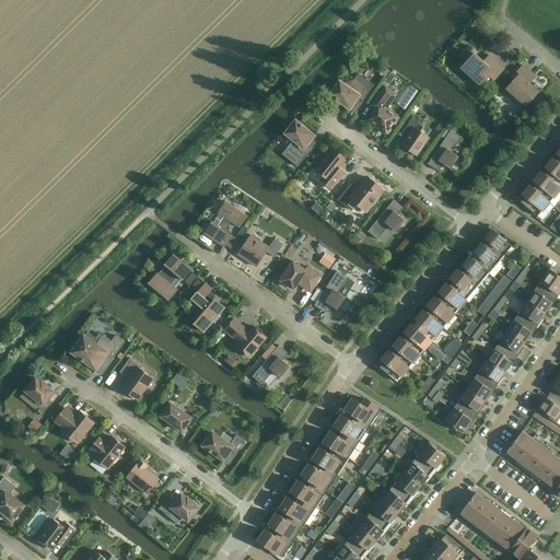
[(483,62),(474,54),(463,66),(482,83),(489,76),(493,80),(503,70),(488,56),(483,62)]
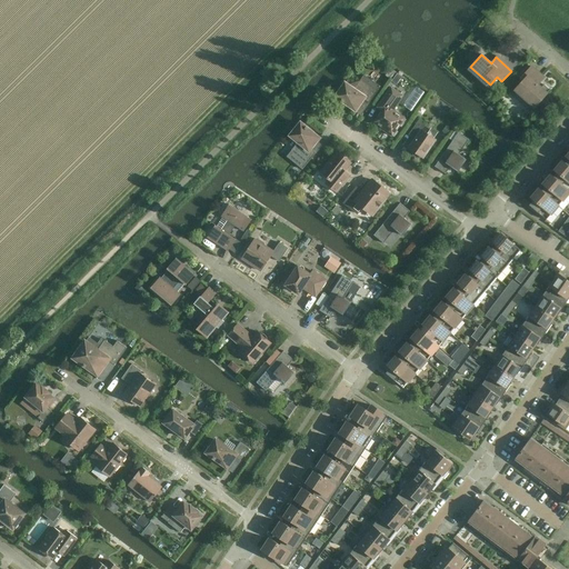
[(541,88),(538,85),(543,79),(530,67),(520,78),(523,80),(517,88),(536,106),(547,93),(547,92),(550,90),(543,85),(541,88)]
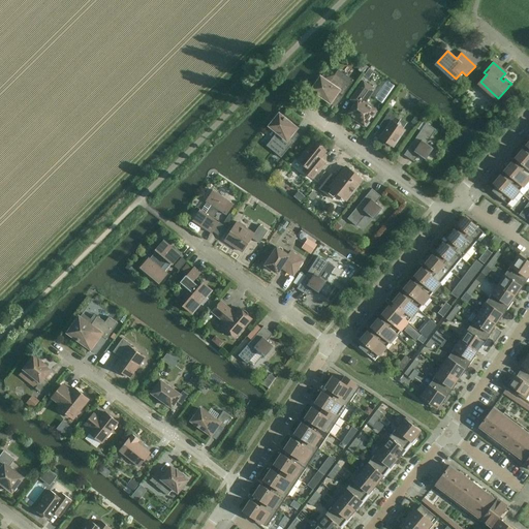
[(364,74),(369,67),(363,63),(358,70),(364,74)]
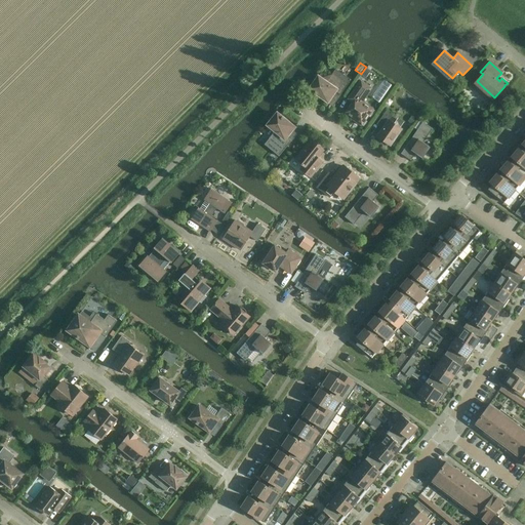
[(366,78),(370,71),(366,68),(361,75),(366,78)]
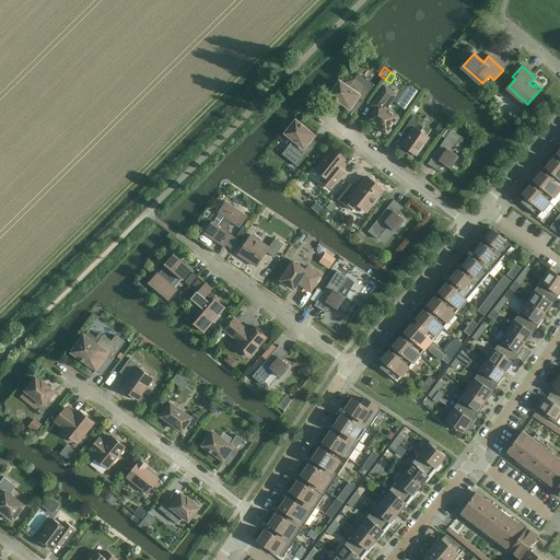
[(371,90),(374,85),(358,74),(354,78),(348,89),(339,82),(331,94),(329,93),(328,94),(349,109),(357,97),(363,102),(371,90)]
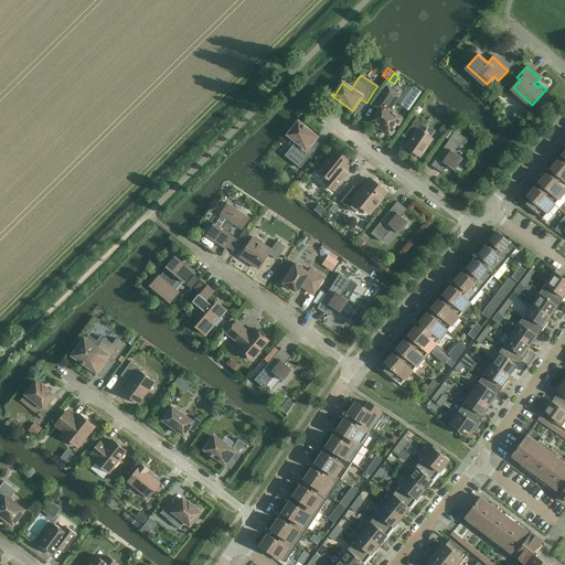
[(380,110),(372,120),(382,128),(381,129),(390,136),(397,124),(401,126),(404,120),(402,118),(402,117),(391,109),(401,95),(388,87),(377,103),(382,106),(380,110)]
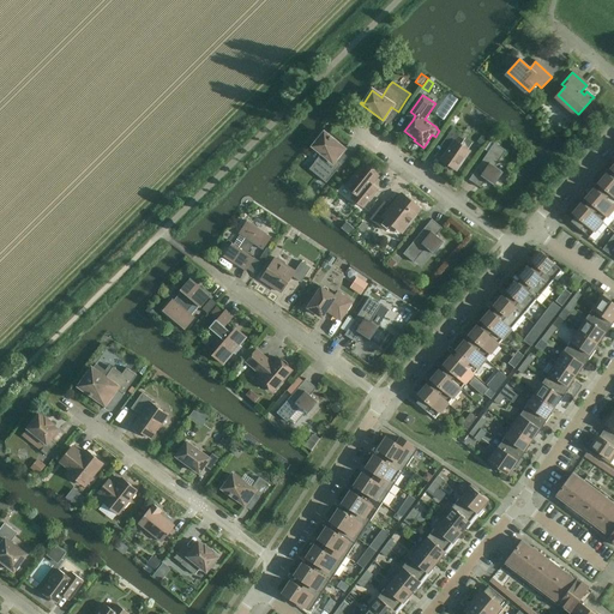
[(446,152),(440,160),(456,170),(470,151),(468,150),(461,144),(455,140),(459,134),(451,130),(441,143),(449,148),(446,152)]
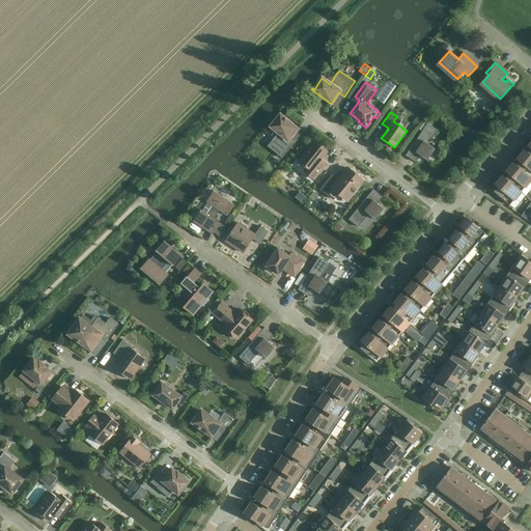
[(298,128),(279,113),(278,114),(280,116),(278,118),(276,116),(272,122),(274,123),(272,127),(278,133),(268,146),(282,159),(295,143),(289,138),(298,128)]
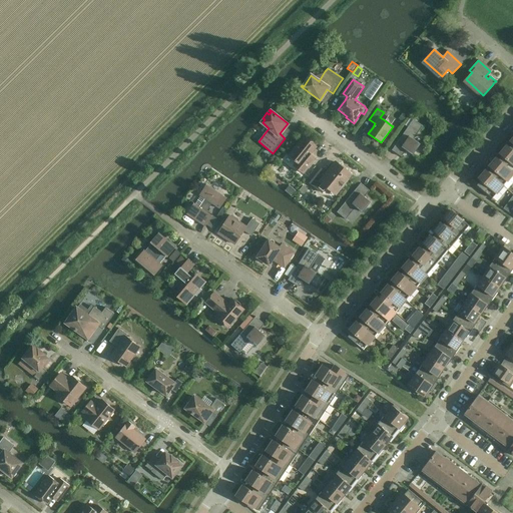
[(408,116),(403,112),(399,118),(403,121),(408,116)]
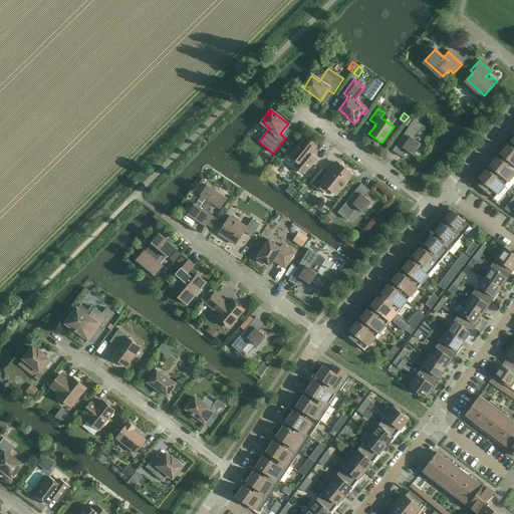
[(409,127),(398,144),(402,147),(407,151),(414,155),(421,145),(415,140),(424,126),(414,119),(411,117),(406,125),(409,127)]
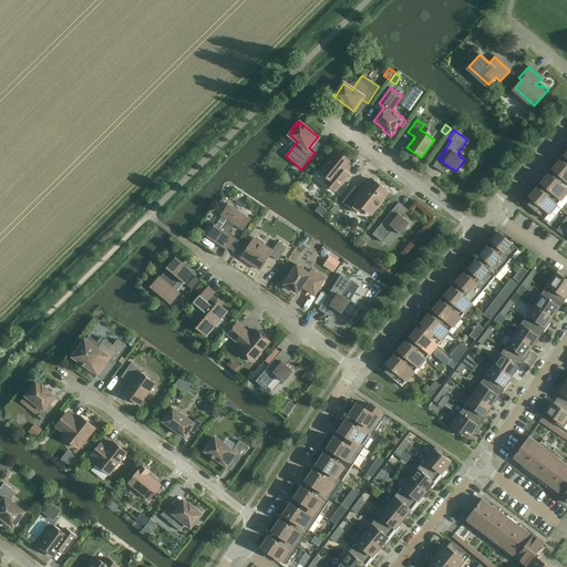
[(336,192),(347,177),(349,175),(343,169),(349,163),(336,151),(319,172),(328,178),(325,183),(336,192)]
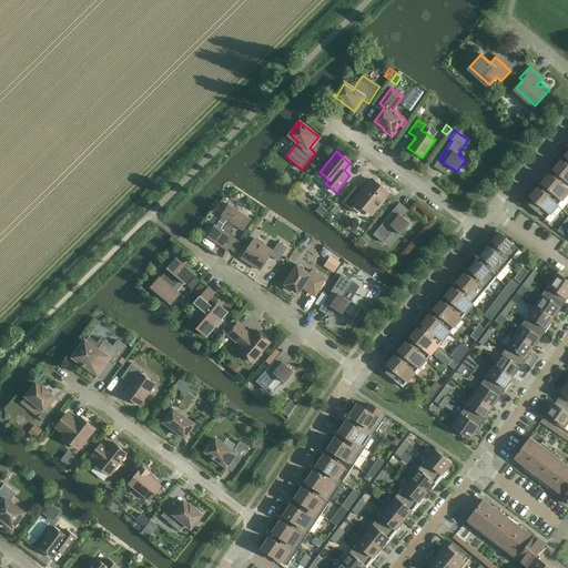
[(567,166),(564,163),(561,161),(554,170),(556,172),(553,178),(559,184),(567,191),(567,166)]
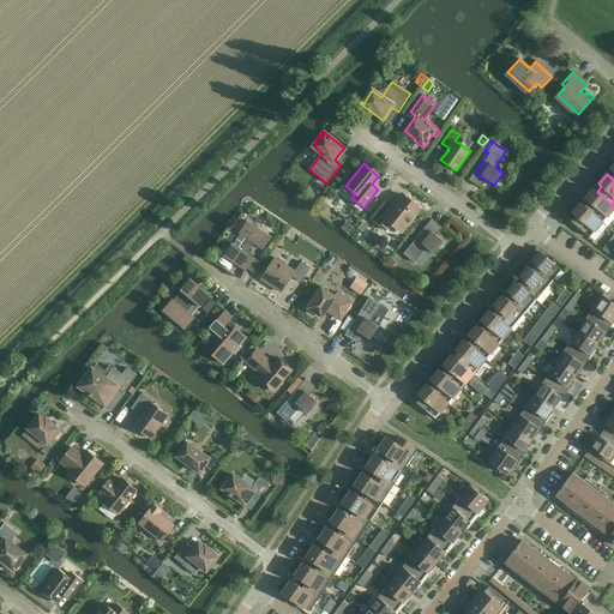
[(605,199),(597,192),(594,190),(587,199),(589,200),(584,206),(593,214),(602,222),(613,208),(613,206),(605,199)]
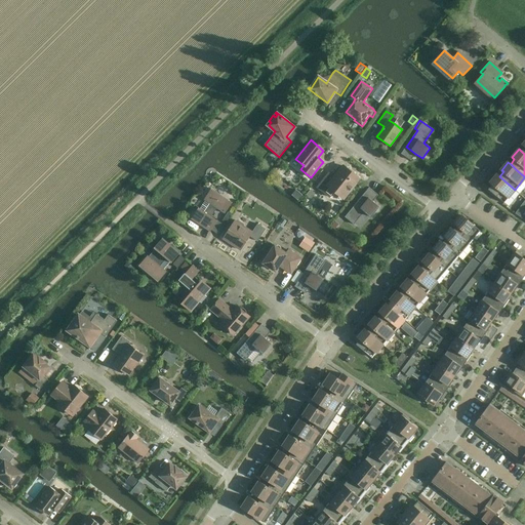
[(360,179),(342,166),(333,177),(328,173),(317,188),(329,197),(334,191),(345,199),(350,191),(351,192),(354,189),(353,188),(360,179)]
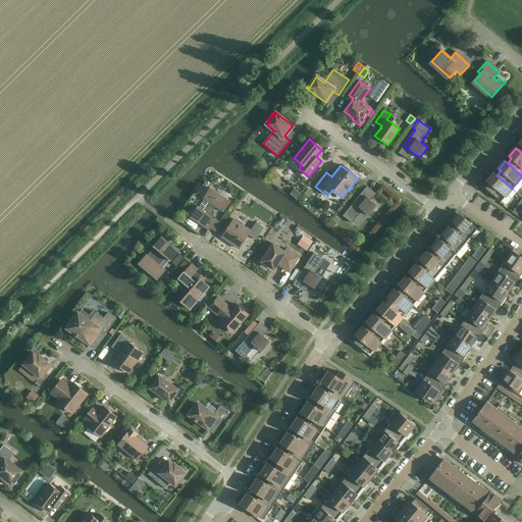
[(504,181),(497,175),(494,173),(487,181),(489,184),(485,189),(501,202),(512,189),(504,181)]
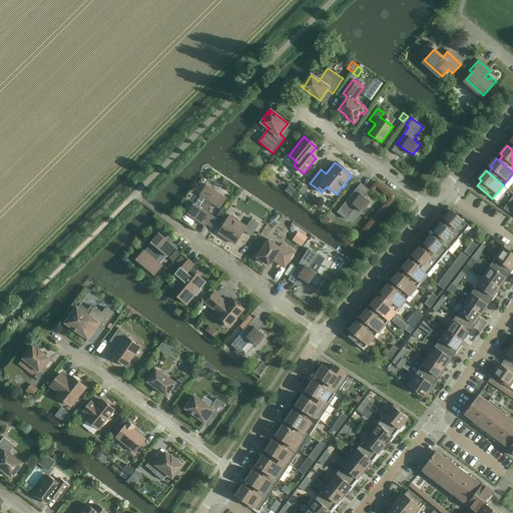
[(193,203),(186,214),(205,226),(206,224),(211,227),(217,218),(212,215),(206,211),(212,203),(219,208),(226,197),(220,193),(209,186),(206,184),(199,194),(200,195),(194,204),(193,203)]
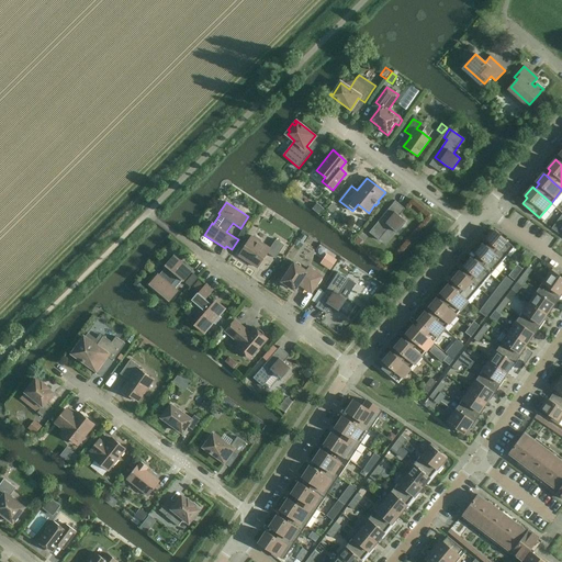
[(317,203),(312,209),(319,214),(324,209),(317,203)]
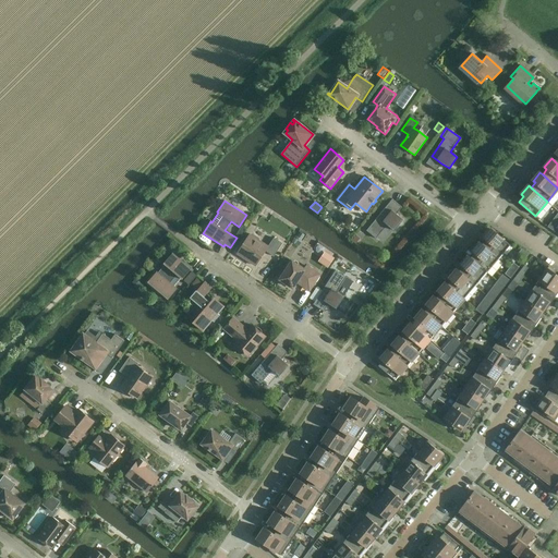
[(330,202),(326,207),(330,211),(336,205),(330,202)]
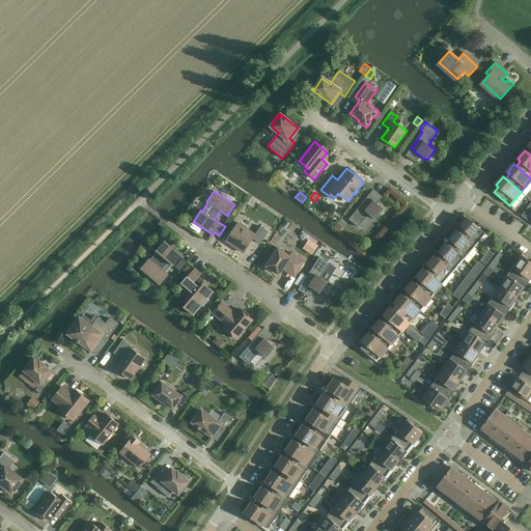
[(368,196),(348,220),(358,227),(368,215),(375,220),(384,210),(378,203),(372,200),(368,196)]
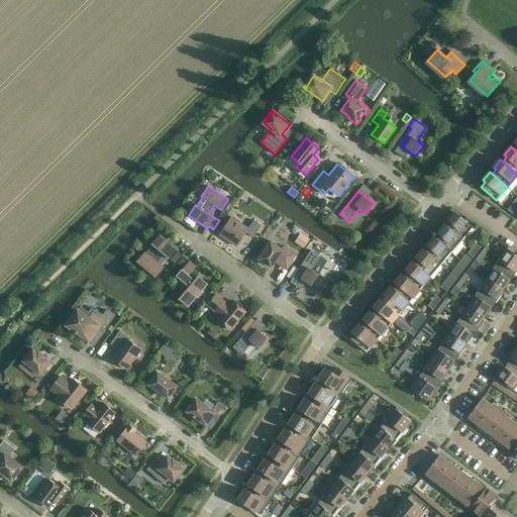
[(224,209),(219,217),(222,219),(227,211),(224,209)]
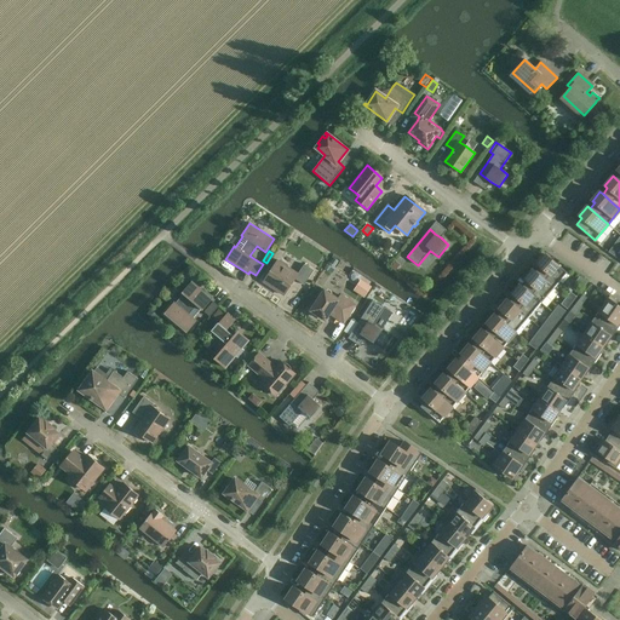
[(544,279),(554,288),(567,273),(546,254),(538,264),(540,267),(535,271),(544,279)]
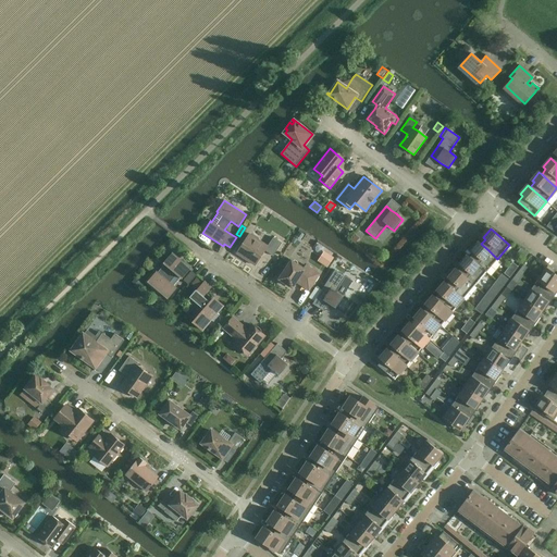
[(251,235),(249,234),(237,254),(255,265),(264,250),(273,256),(282,243),(273,237),(268,246),(259,240),(258,238),(254,235),(251,235)]
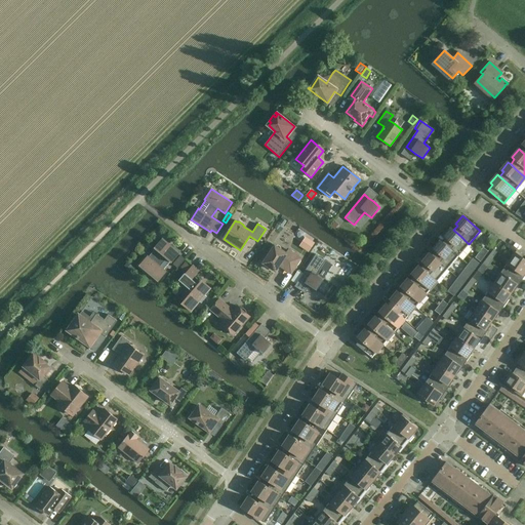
[(460,236),(453,230),(451,229),(444,236),(446,238),(443,243),(450,249),(458,256),(469,244),(460,236)]
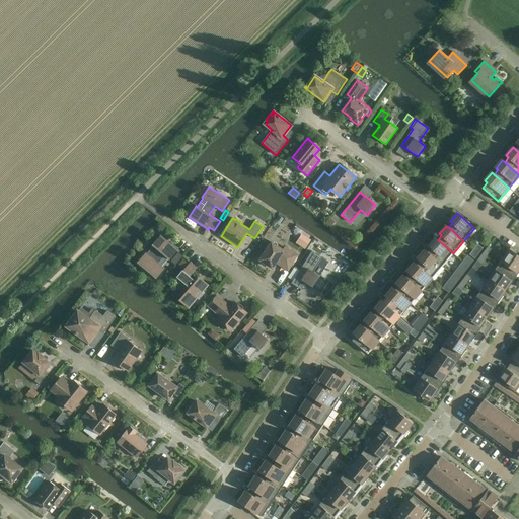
[(169,260),(177,249),(161,235),(153,245),(154,245),(147,254),(146,253),(138,263),(156,279),(164,269),(161,267),(168,258),(169,260)]
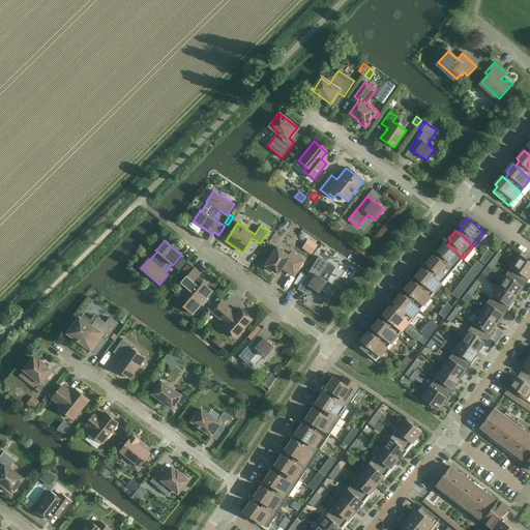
[(311,240),(304,251),(311,255),(318,244),(311,240)]
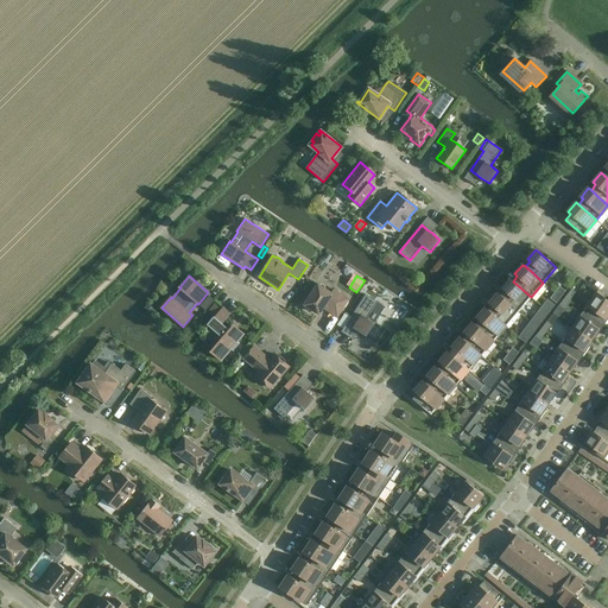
[(521,289),(513,282),(511,279),(502,289),(505,290),(500,296),(508,303),(518,311),(531,297),(521,289)]
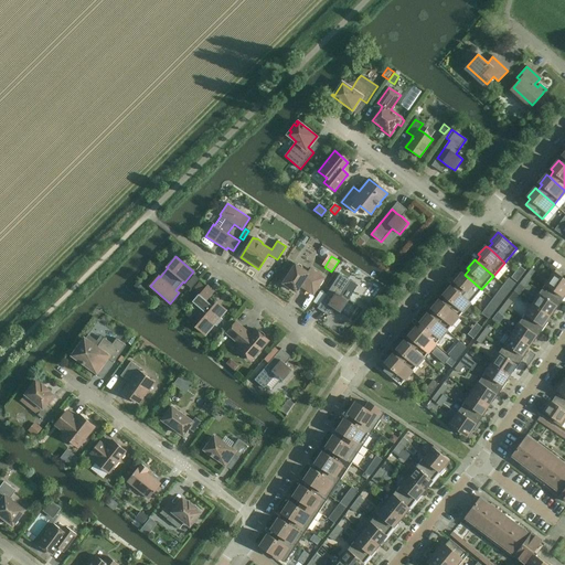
[(297,265),(296,265),(287,277),(286,276),(280,284),(288,289),(289,287),(296,291),(302,281),(316,290),(323,278),(310,269),(308,273),(301,269),(301,266),(299,265),(297,265)]
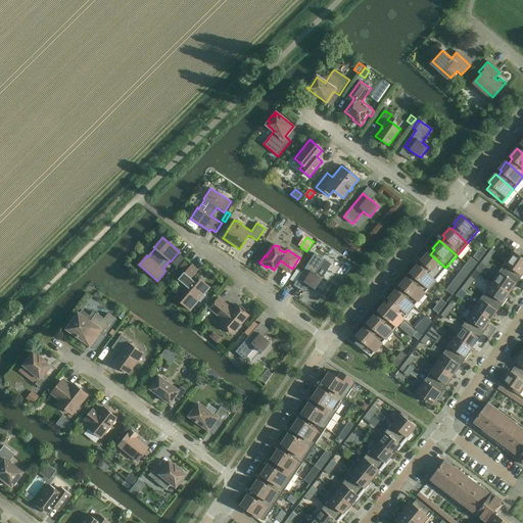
[(477,251),(482,255),(486,250),(481,246),(477,251)]
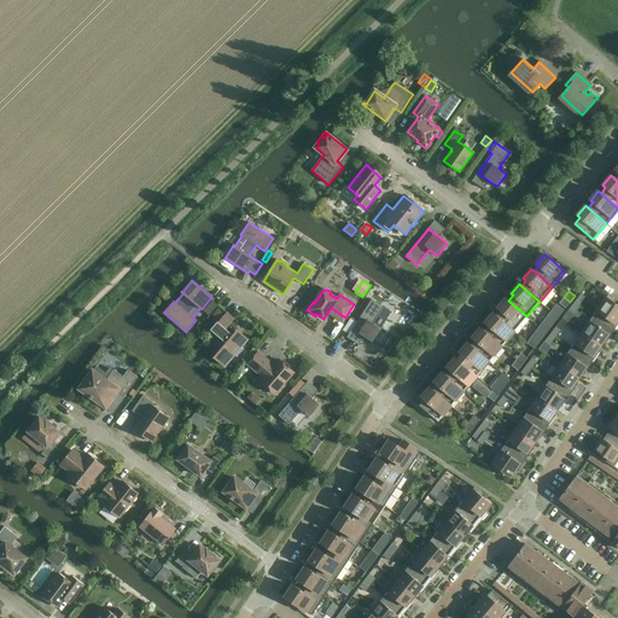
[(575,303),(579,307),(587,298),(581,293),(575,303)]
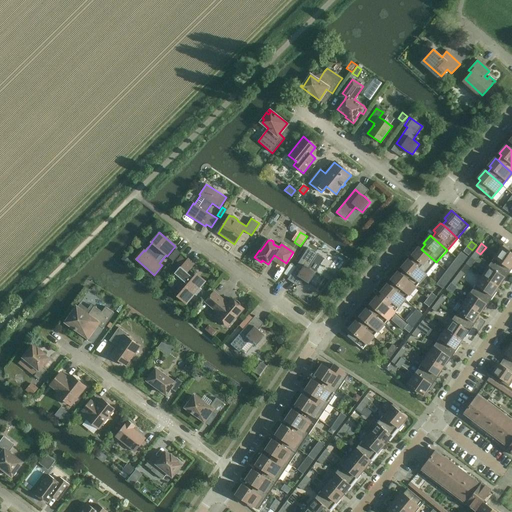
[(503,244),(491,262),(509,274),(511,268),(511,256),(511,255),(511,253),(509,251),(511,249),(503,244)]
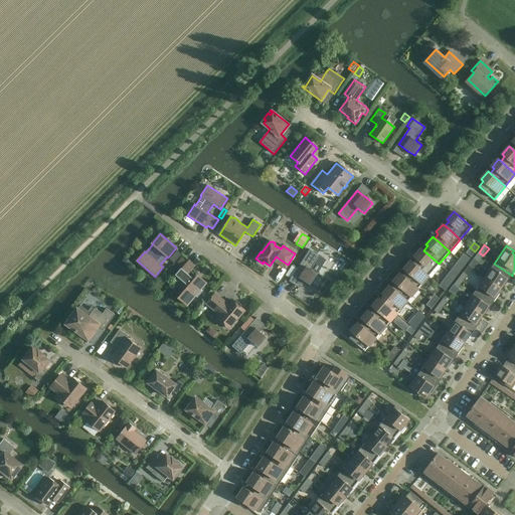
[(471,256),(475,251),(470,247),(466,252),(471,256)]
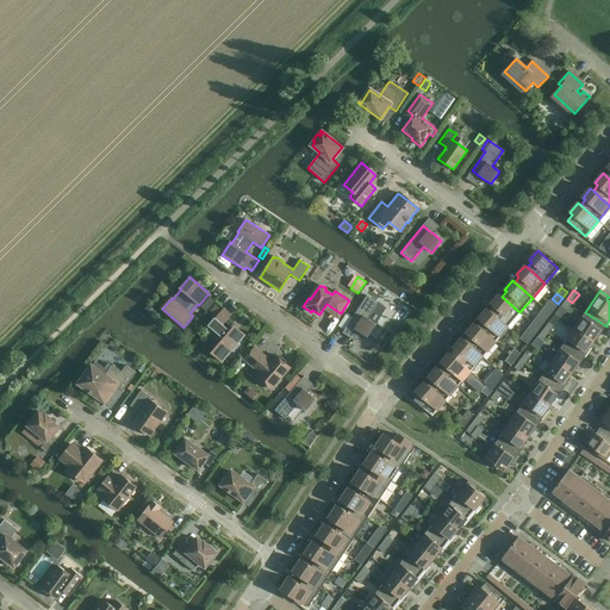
[(510,304),(502,297),(499,294),(491,304),(493,306),(490,311),(498,318),(508,328),(520,312),(510,304)]
